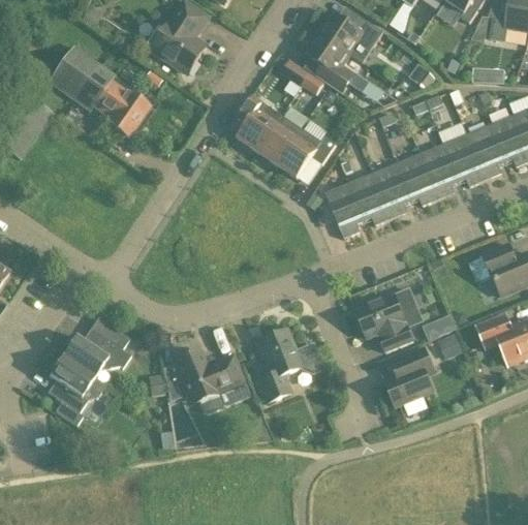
[(443,0),(461,12),(459,17),(468,23),(483,0),(443,0)]
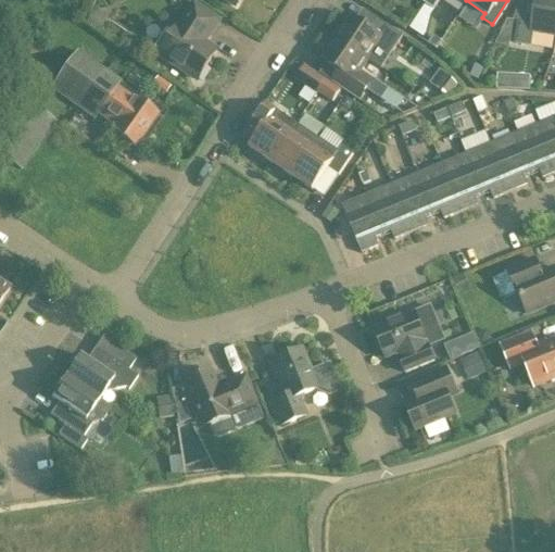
[(532,0),(530,21),(517,19),(514,40),(528,42),(530,29),(554,34),(554,32),(554,0),(532,0)]
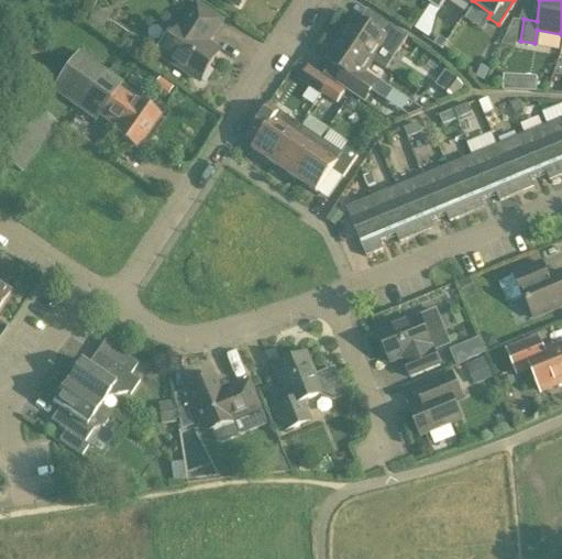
[(179,23),(174,31),(168,28),(156,46),(162,50),(160,53),(198,78),(218,48),(205,40),(219,18),(195,1),(180,23),(179,23)]
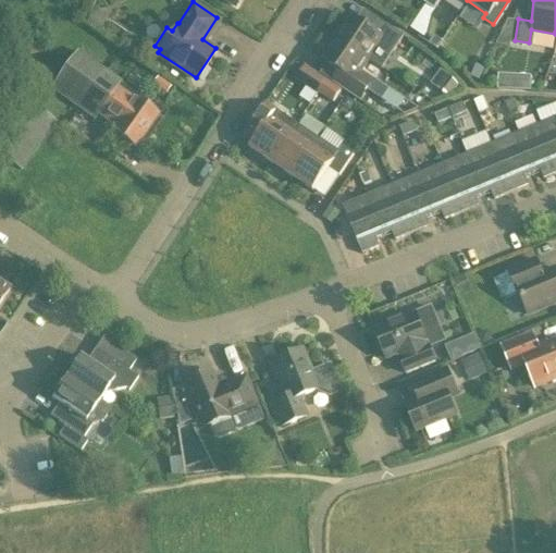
[(335,36),(368,58),(374,47),(387,54),(402,34),(380,19),(373,29),(349,14),(335,36)]
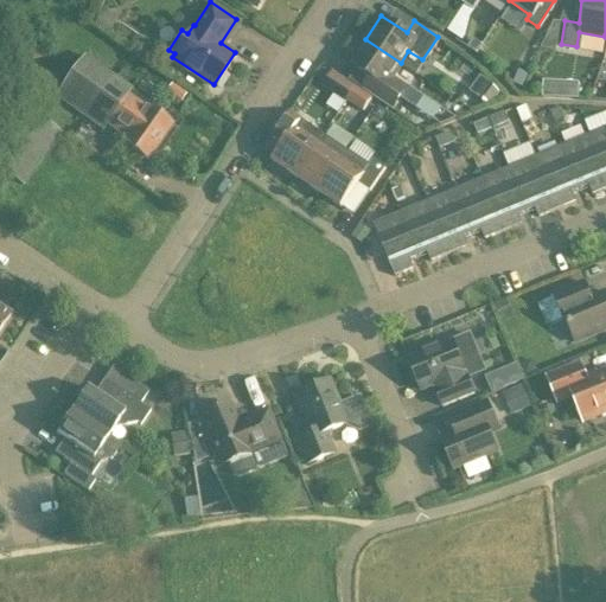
[(560,20),(553,19),(540,46),(554,49),(560,20)]
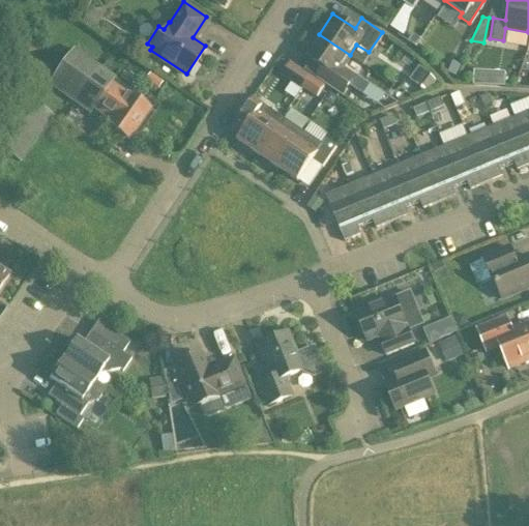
[(350,55),(319,34),(304,55),(327,69),(320,80),(341,93),(355,72),(343,65),(350,55)]
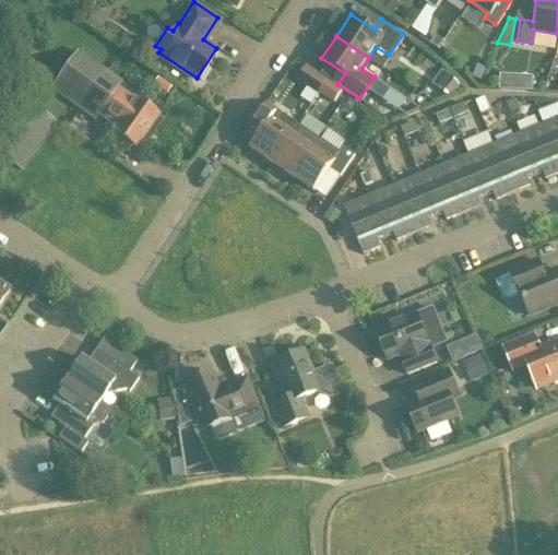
[(123,61),(128,56),(119,48),(115,55),(123,61)]
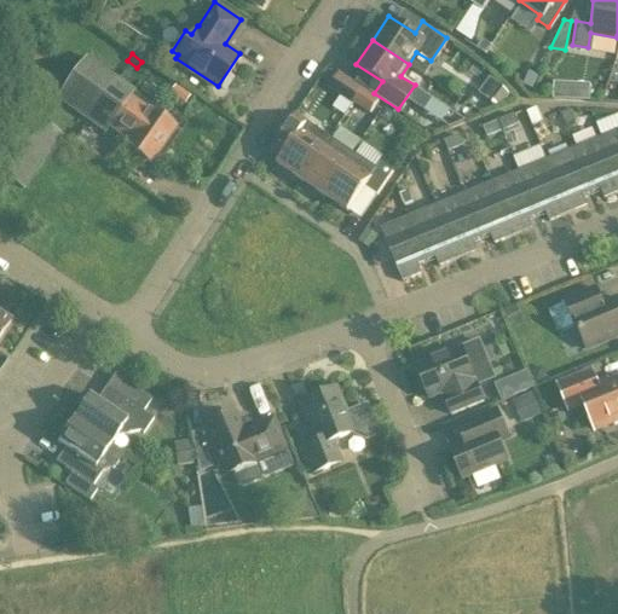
[(146,108),(126,94),(131,87),(84,54),(55,96),(103,128),(104,126),(123,139),(122,142),(148,160),(173,125),(148,106),(146,108)]
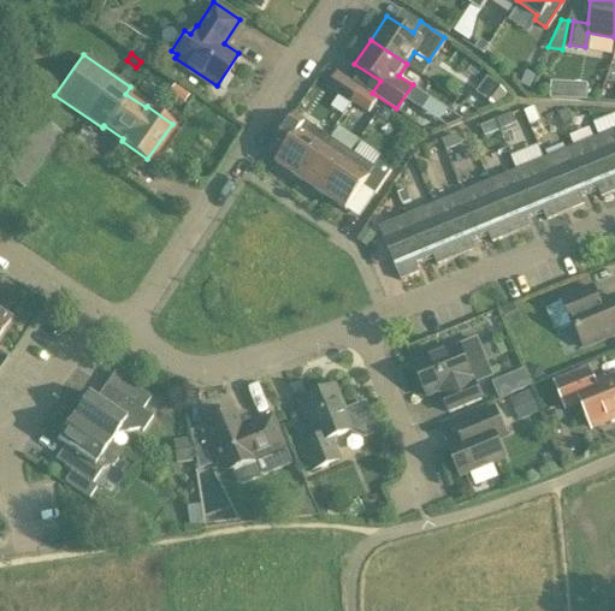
[(359,85),(358,85),(335,70),(325,84),(348,100),(349,99),(350,99),(359,85)]
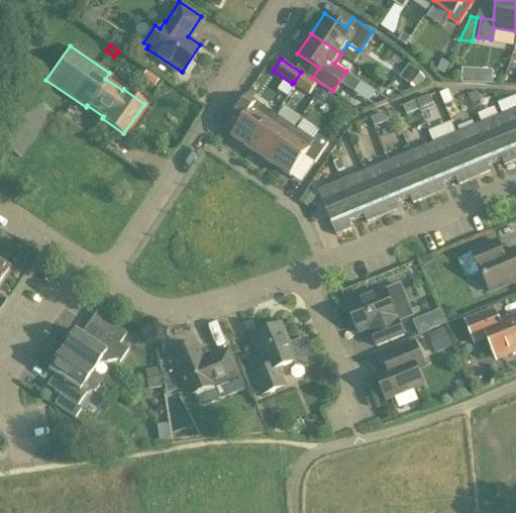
[(463,65),(463,79),(494,80),(494,66),(463,65)]
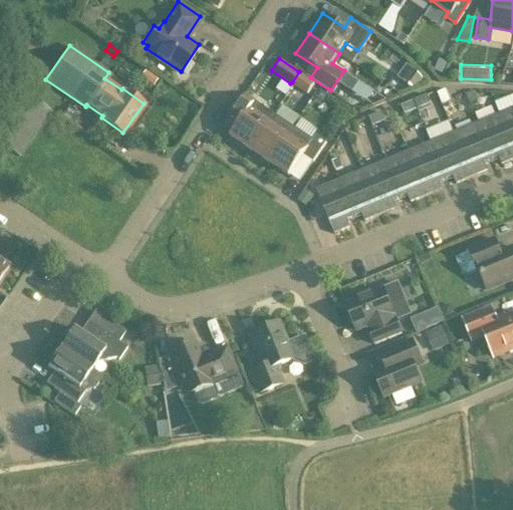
[(299,71),(292,82),(306,92),(313,81),(299,71)]
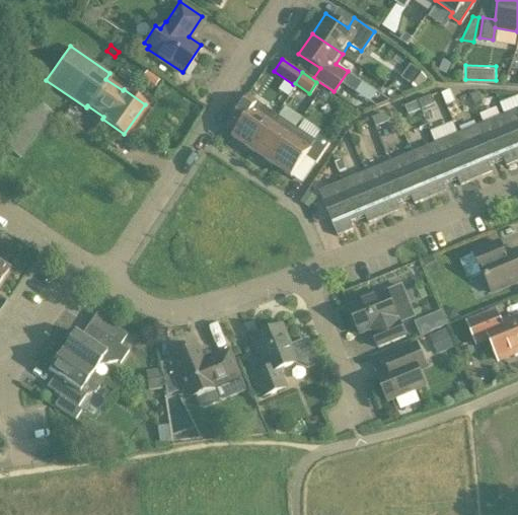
[(0,143),(19,157),(51,111),(17,88),(0,113),(0,143)]
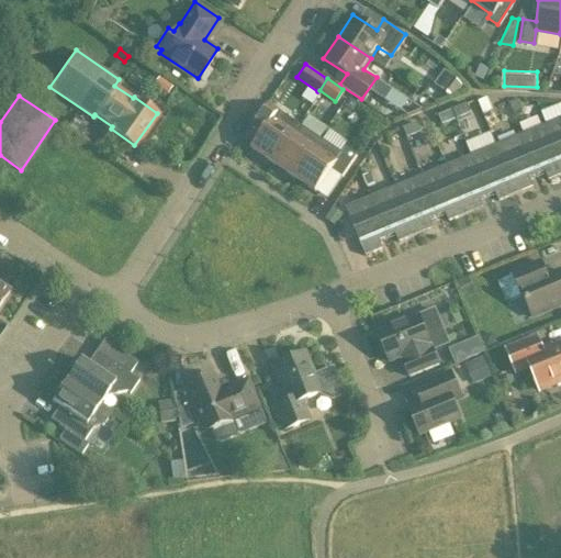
[(491,108),(486,96),(477,99),(482,112),(491,108)]
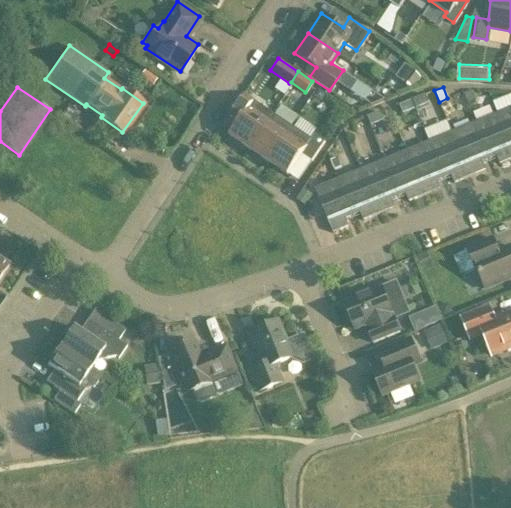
[(474,99),(470,88),(463,92),(467,102),(474,99)]
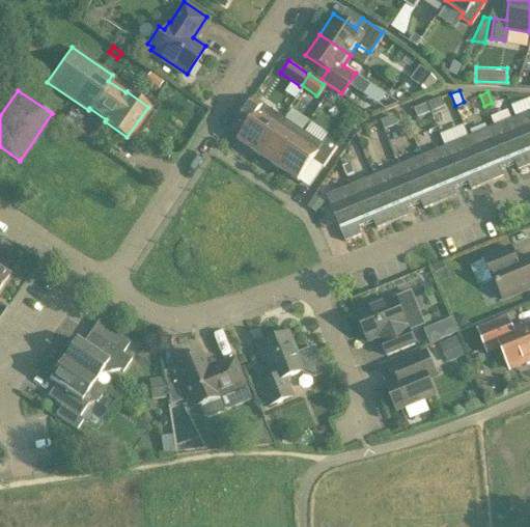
[(256,153),(281,115),(252,95),(236,119),(245,125),(235,139),(256,153)]
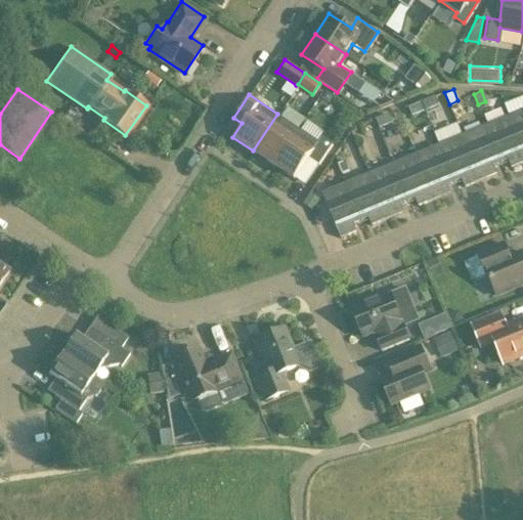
[(434,94),(421,99),(424,109),(437,103),(434,94)]
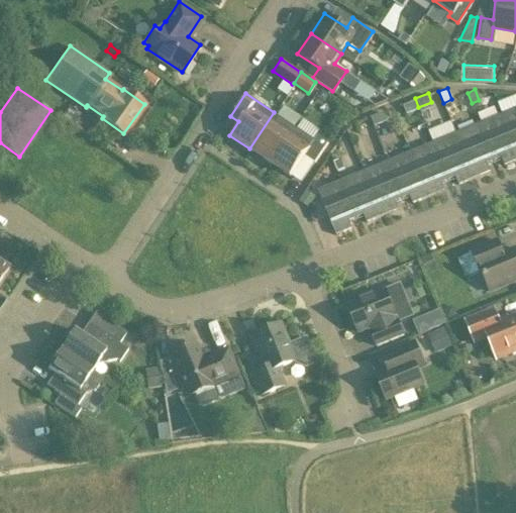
[(414,99),(402,104),(405,113),(418,108),(414,99)]
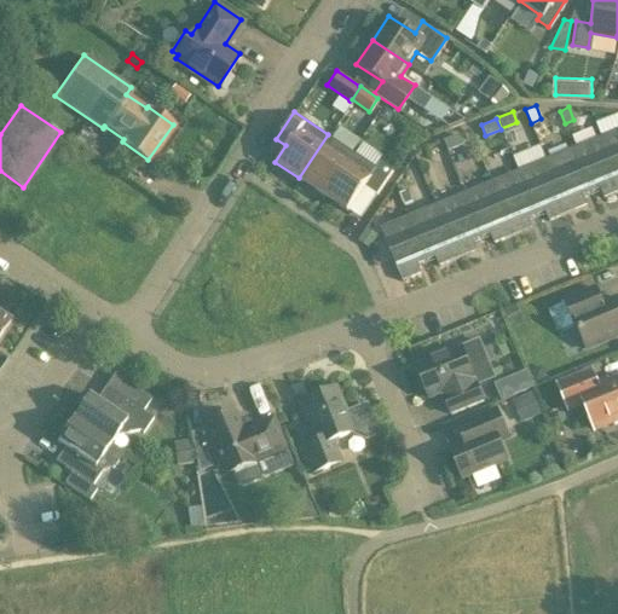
[(617,126),(600,133),(617,177),(617,126)]
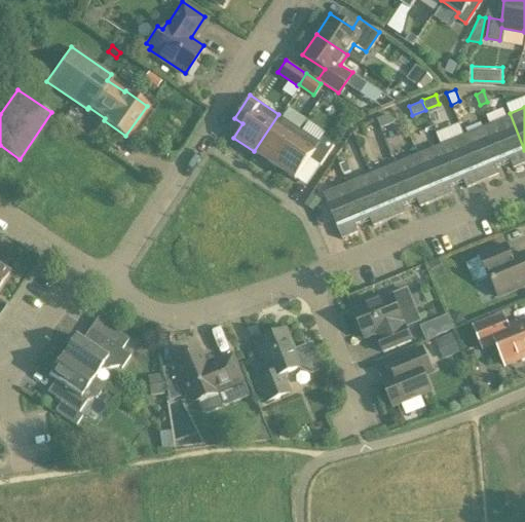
[(388,113),(376,118),(379,125),(391,121),(388,113)]
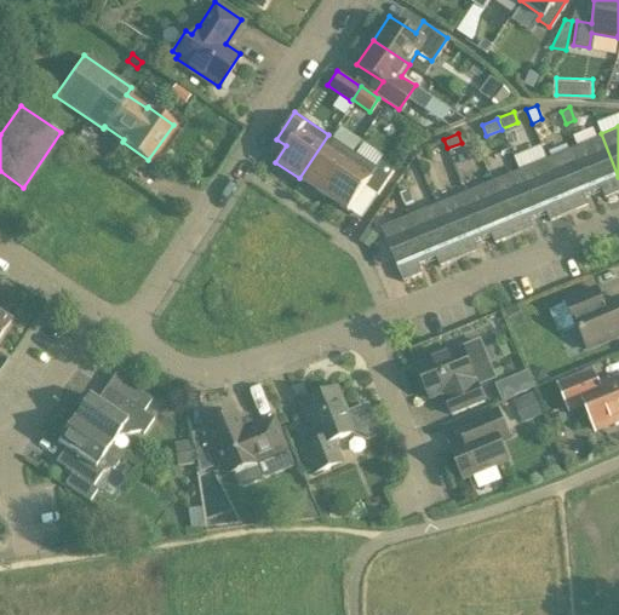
[(618,189),(618,177),(601,133),(573,145),(591,190),(601,187),(605,195),(618,189)]
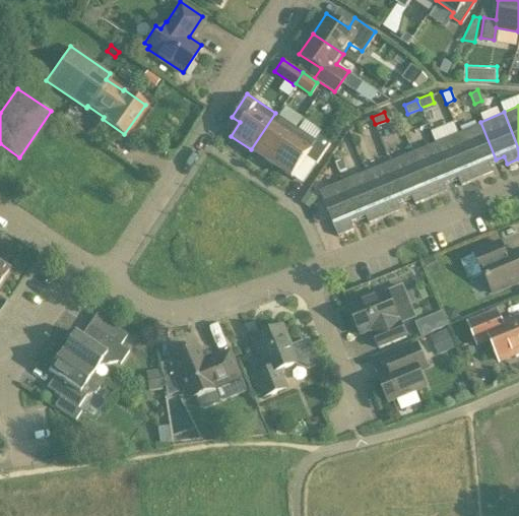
[(295,126),(275,113),(251,149),(270,163),(295,126)]
